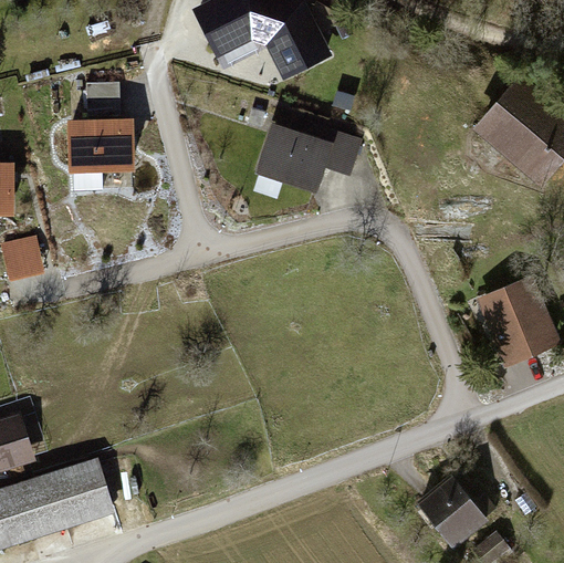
[(290,0),(211,0),(185,12),(209,60),(248,43),(261,48),(279,82),(329,60),(300,3),(290,0)]
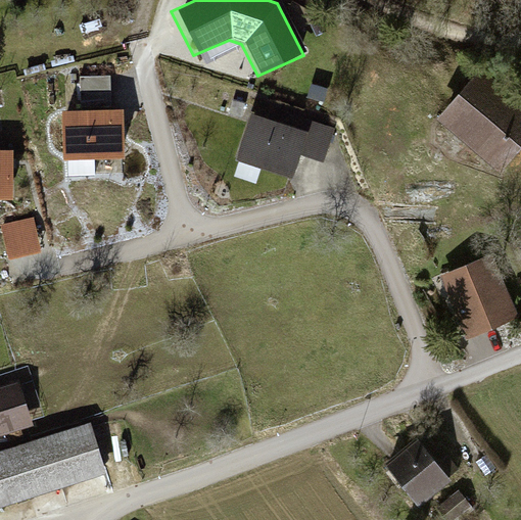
[(520,139),(520,111),(477,71),(432,119),(491,173),(520,139)]
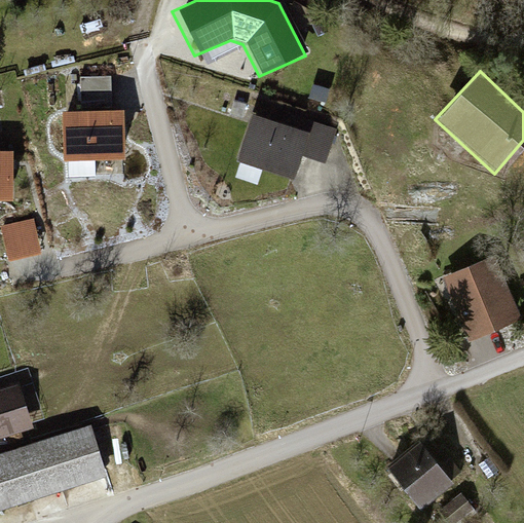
[(112,102),(113,75),(82,74),(82,101),(112,102)]
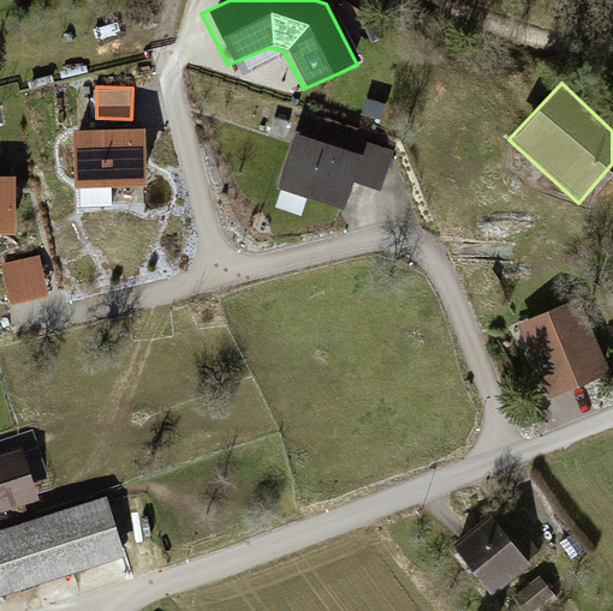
[(146,126),(75,129),(76,184),(147,181),(146,126)]
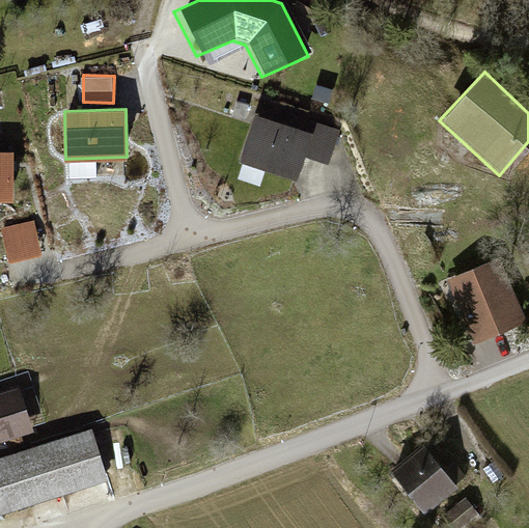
[(311,133),(254,113),(238,161),(294,181),(303,155),(331,165),(343,131),(315,121),(311,133)]
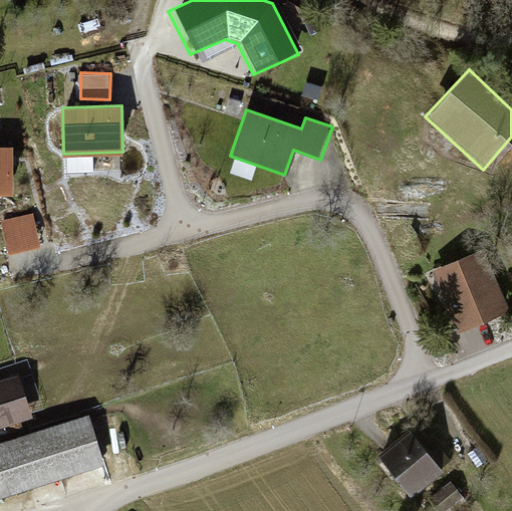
[(13,145),(0,145),(0,191),(13,192),(13,145)]
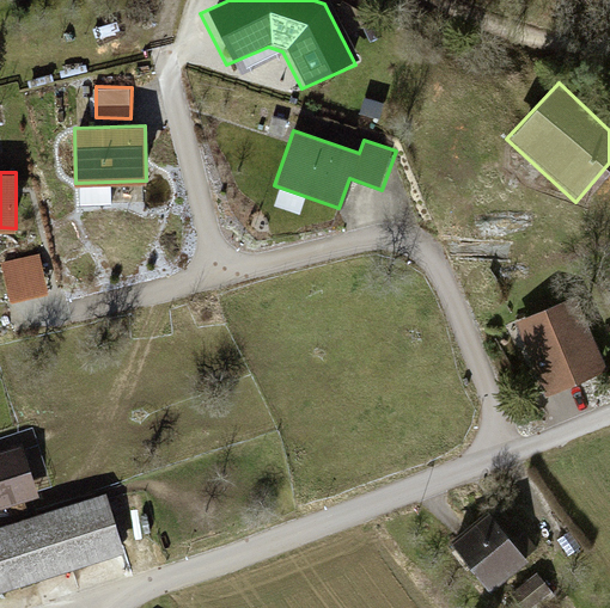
[(38,256),(2,264),(11,302),(48,294),(38,256)]
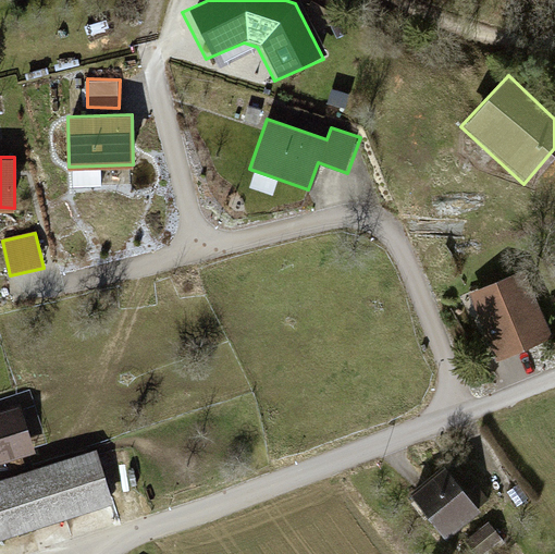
[(519,273),(463,294),(488,364),(545,343),(519,273)]
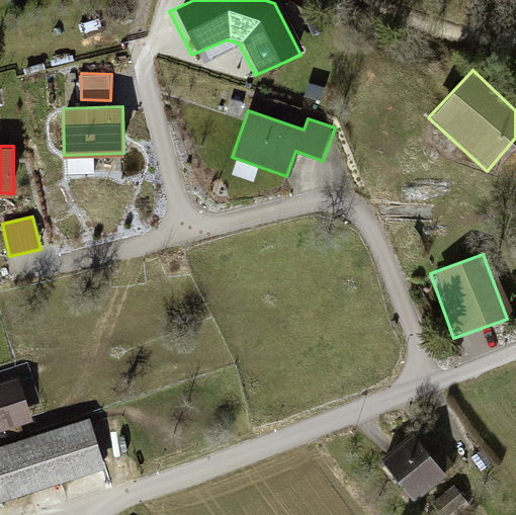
[(18,377),(0,382),(0,431),(31,423),(18,377)]
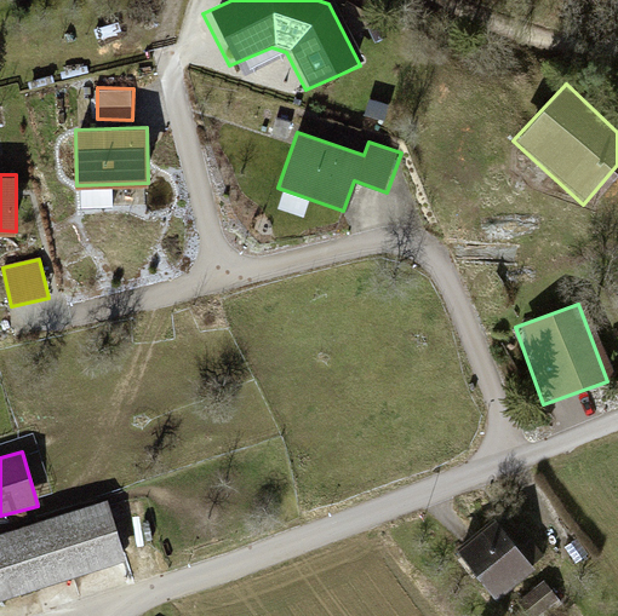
[(108,501),(0,533),(0,596),(125,559),(108,501)]
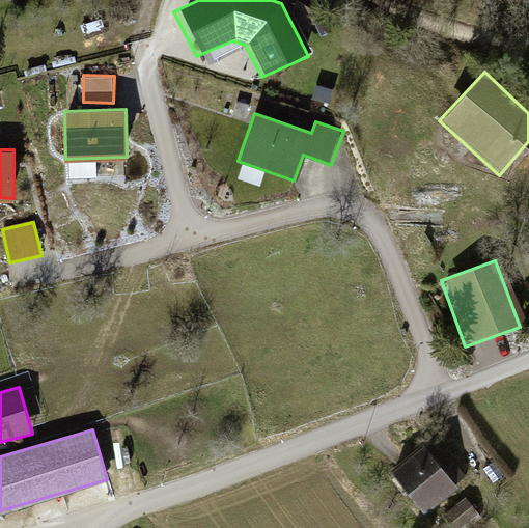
[(422,451),(385,476),(414,520),(451,495),(422,451)]
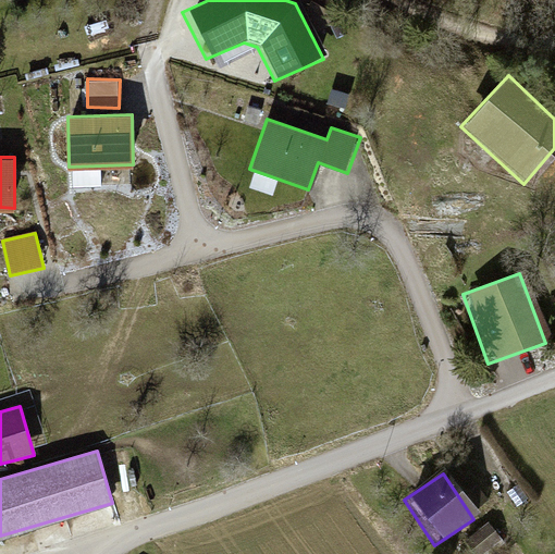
[(482,527),(461,542),(470,553),(480,553),(494,543),(482,527)]
